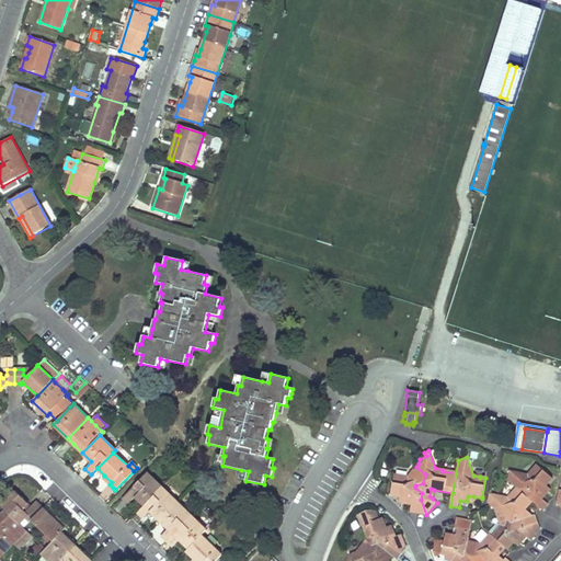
[(508,480),(518,489),(533,502),(542,511),(547,505),(548,505),(542,500),(547,494),(544,490),(546,487),(552,479),(547,473),(541,469),(538,466),(534,470),(534,469),(528,476),(511,471),(508,480)]
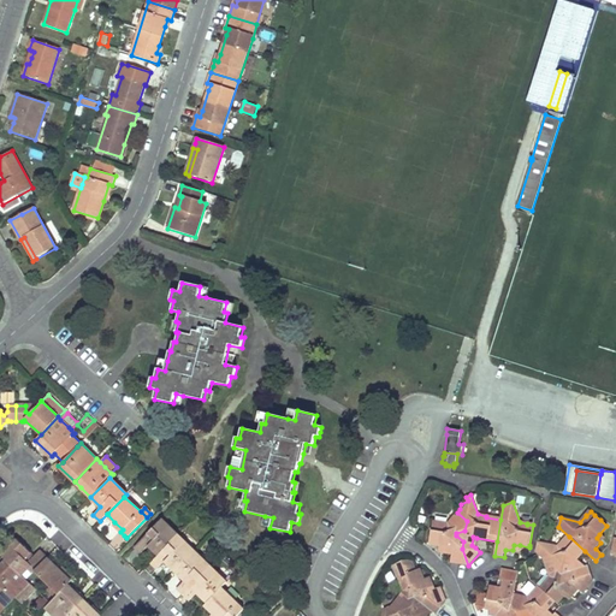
[(430,544),(434,545),(439,546),(445,548),(444,552),(451,555),(450,562),(458,563),(468,566),(462,549),(463,542),(456,535),(456,533),(465,531),(467,521),(457,513),(448,523),(439,522),(439,523),(433,522),(430,544)]
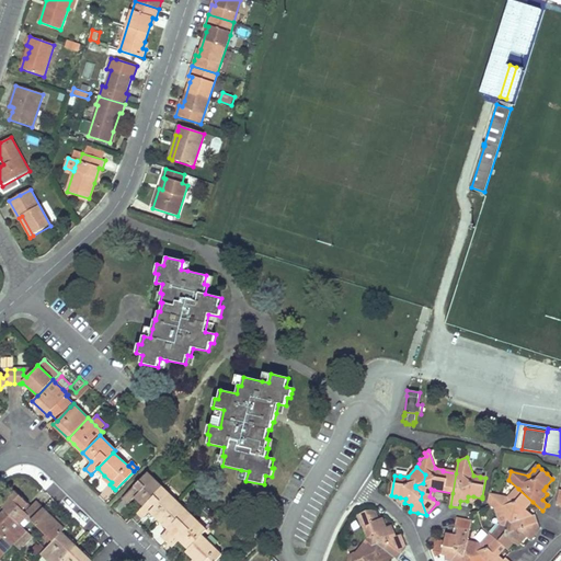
[(135,497),(145,506),(162,488),(147,473),(123,499),(128,504),(135,497)]
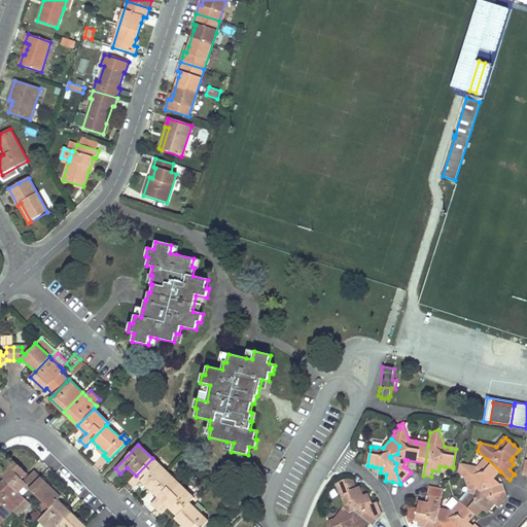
[(105,453),(98,447),(96,449),(103,455),(105,453)]
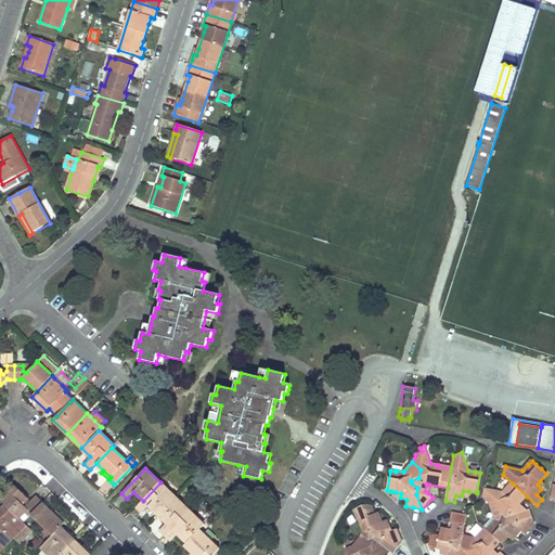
[(160,482),(143,501),(137,507),(142,513),(149,506),(157,515),(175,497),(160,482)]
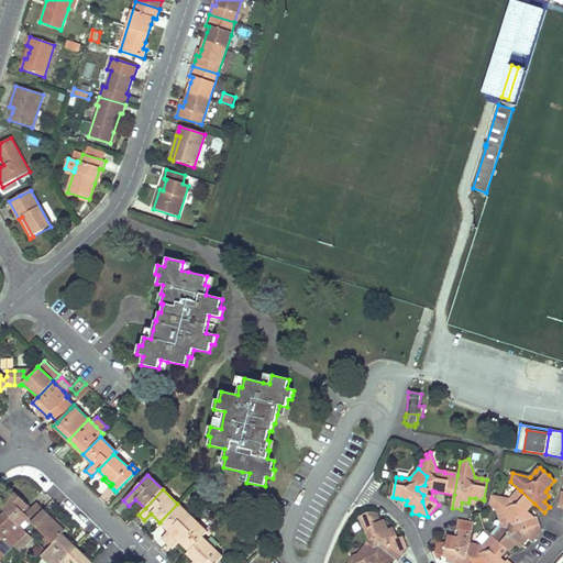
[(496,510),(498,515),(508,511),(515,517),(514,526),(519,531),(539,525),(537,518),(533,519),(530,519),(525,515),(527,512),(534,504),(520,490),(516,495),(515,495),(510,499),(496,497),(495,503),(494,509),(496,510)]
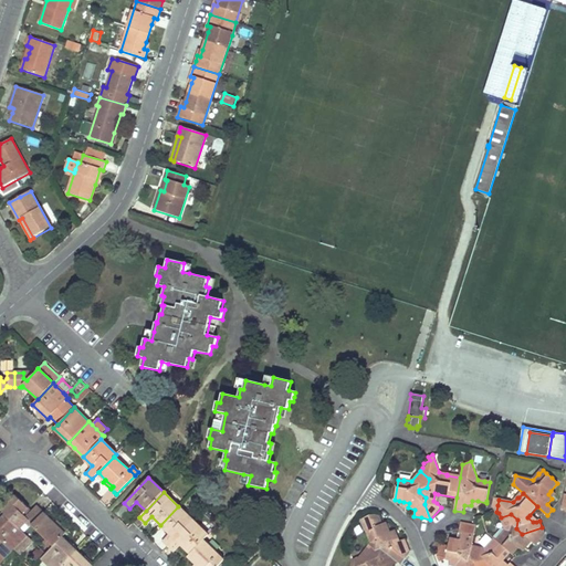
[(2,511),(6,514),(20,528),(27,522),(30,526),(31,525),(43,513),(37,506),(29,514),(25,511),(29,507),(17,495),(2,511)]
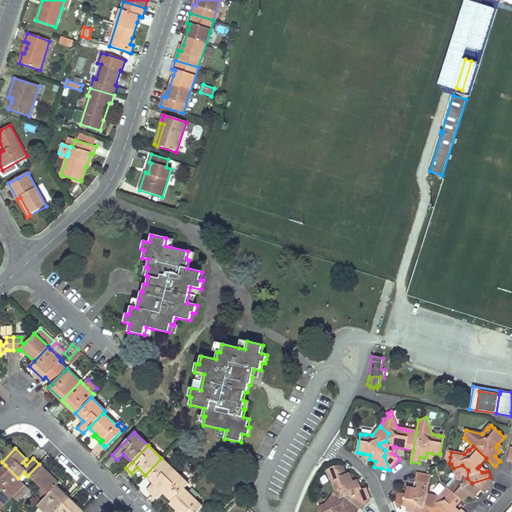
[(147,489),(152,494),(175,471),(161,458),(145,475),(153,483),(147,489)]
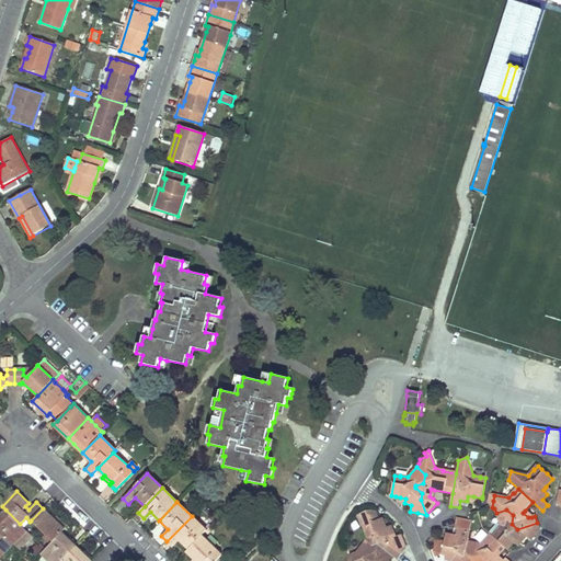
[(54,518),(43,508),(31,521),(46,534),(54,541),(61,533),(65,530),(54,518)]
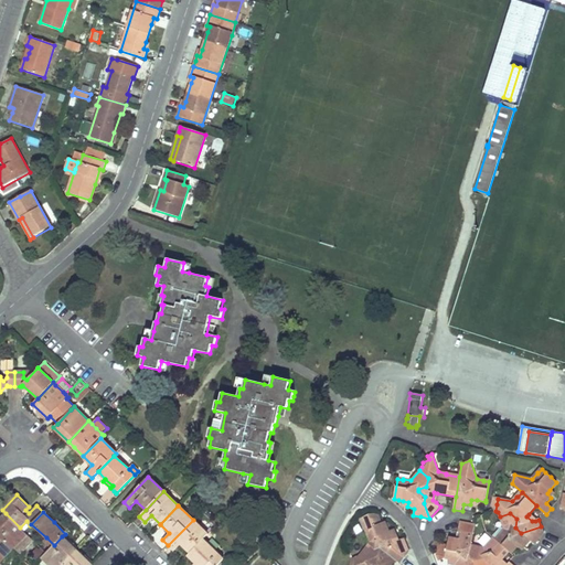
[(20,528),(6,513),(0,519),(0,536),(12,550),(28,534),(20,528)]
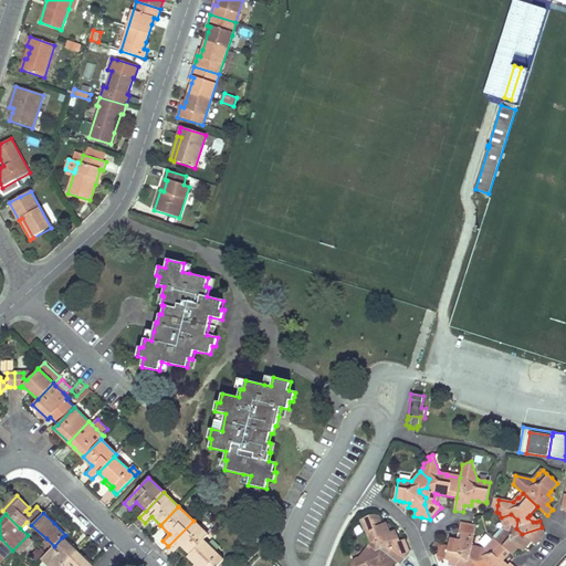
[(470,557),(475,563),(484,561),(490,565),(513,565),(510,563),(509,565),(507,565),(502,565),(500,564),(502,561),(510,553),(512,555),(519,547),(521,544),(525,547),(527,545),(531,542),(535,545),(544,535),(542,527),(522,534),(516,528),(517,520),(511,514),(501,517),(504,530),(500,535),(501,536),(498,542),(494,540),(491,544),(490,543),(484,548),(472,545),(470,557)]
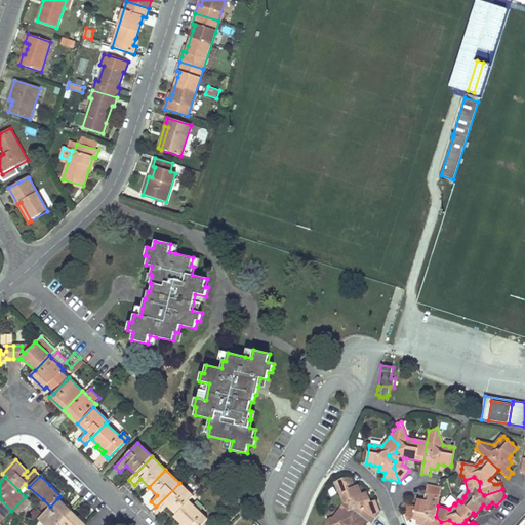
[(53,482),(50,485),(61,496),(64,493),(53,482)]
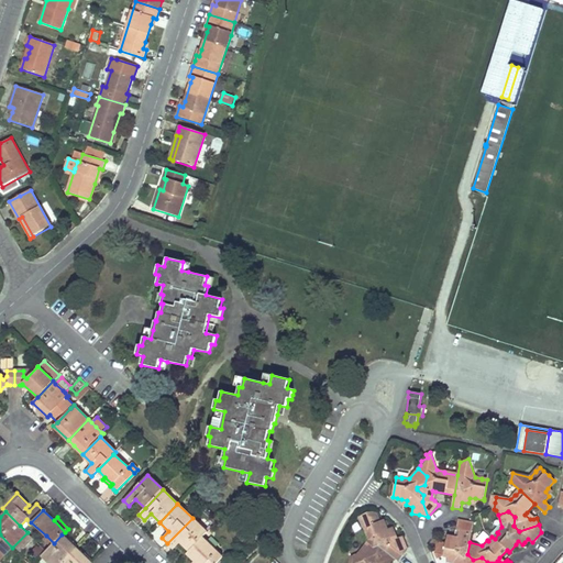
[(189,552),(202,538),(207,533),(192,518),(167,543),(174,550),(180,542),(185,547),(189,552)]
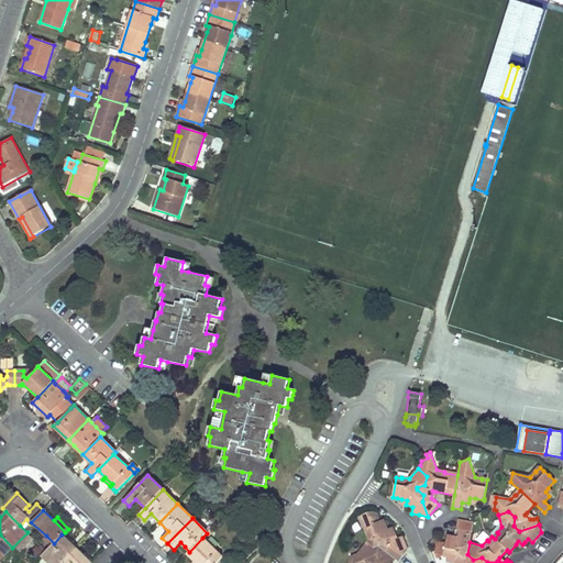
[(459,519),(456,530),(460,531),(463,532),(462,539),(459,538),(448,536),(446,543),(438,541),(435,554),(438,560),(443,558),(444,556),(449,558),(449,559),(456,560),(456,562),(472,562),(473,560),(467,554),(470,542),(473,522),(472,522),(459,519)]
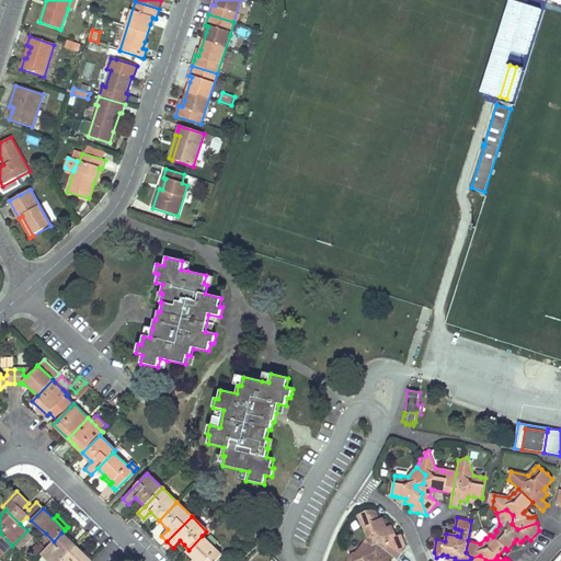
[(367,538),(359,549),(368,556),(377,552),(377,548),(378,545),(386,540),(401,553),(407,548),(402,538),(401,535),(397,537),(393,529),(388,531),(387,527),(384,518),(365,525),(366,530),(365,531),(367,538)]
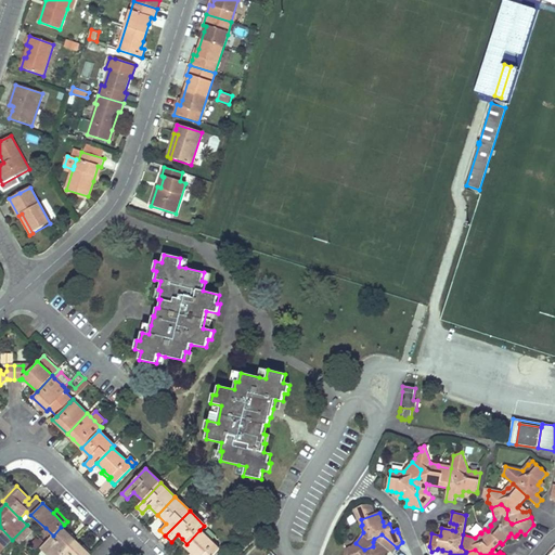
[(0,527),(0,552),(4,547),(7,545),(11,541),(12,540),(0,527)]
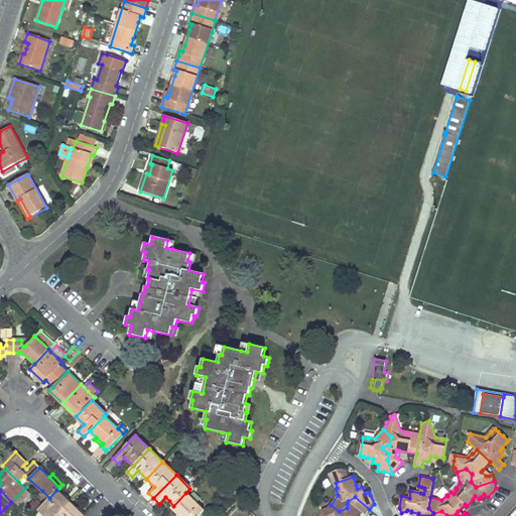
[(57,515),(71,503),(56,490),(49,498),(46,501),(37,509),(44,515),(57,515)]
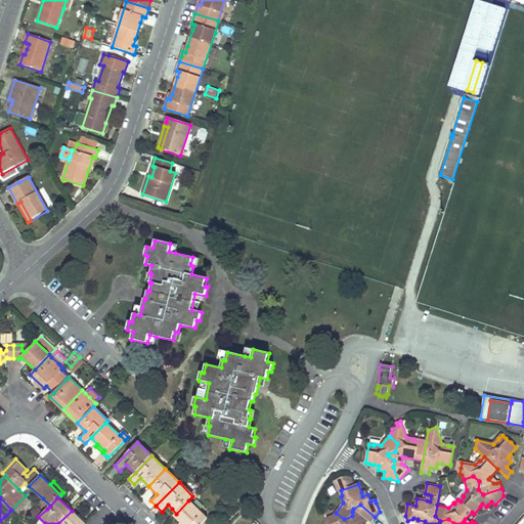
[(47,509),(50,506),(43,498),(40,501),(47,509)]
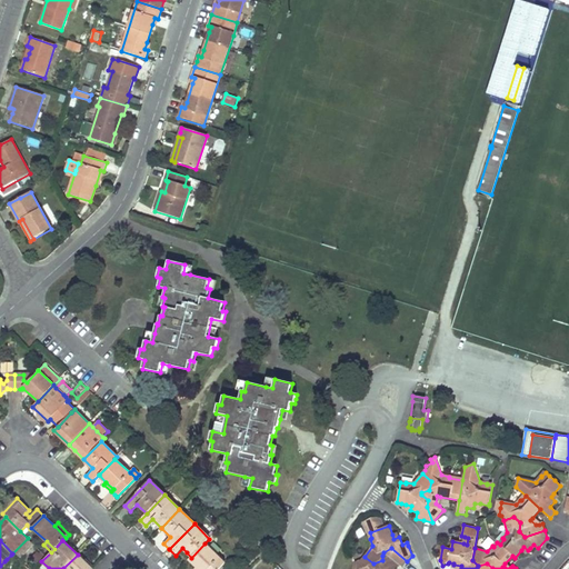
[(219,568),(226,563),(205,543),(191,558),(189,560),(196,568),(197,568),(219,568)]
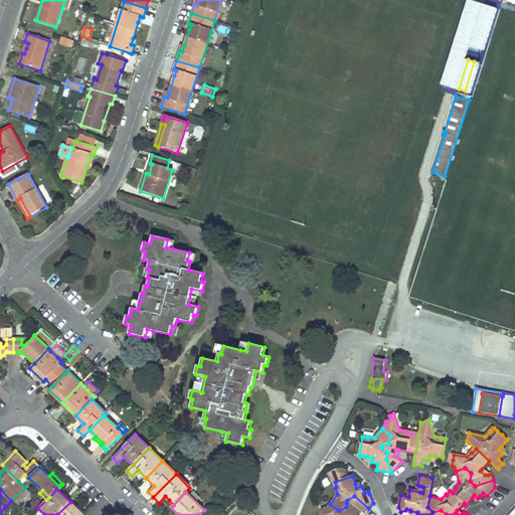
[(338,510),(330,504),(327,507),(324,508),(323,514),(319,514),(353,514),(353,512),(359,510),(361,512),(364,514),(368,508),(354,496),(347,500),(346,503),(346,507),(338,510)]
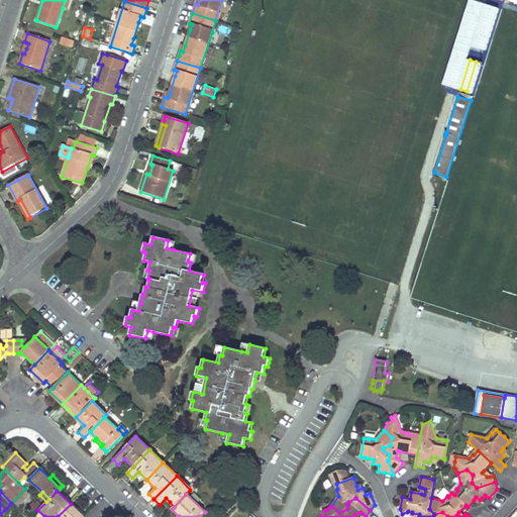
[(83,516),(71,504),(58,516),(83,516)]
